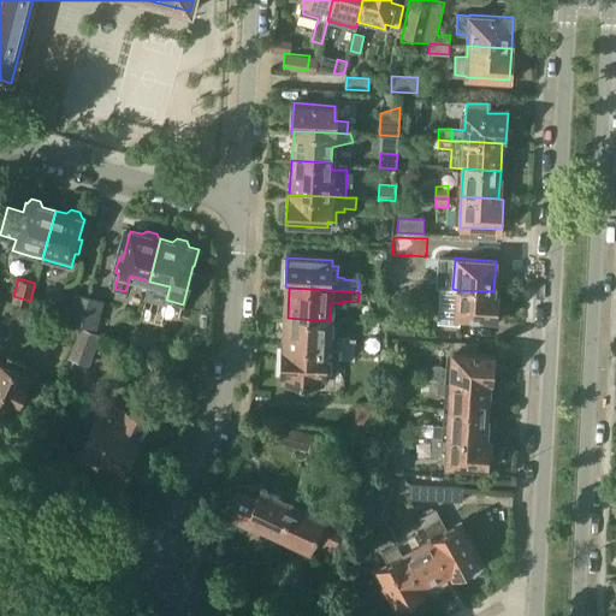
[(461,325),(461,319),(496,321),(498,294),(493,294),(493,291),(457,290),(452,289),(439,289),(438,324),(461,325)]
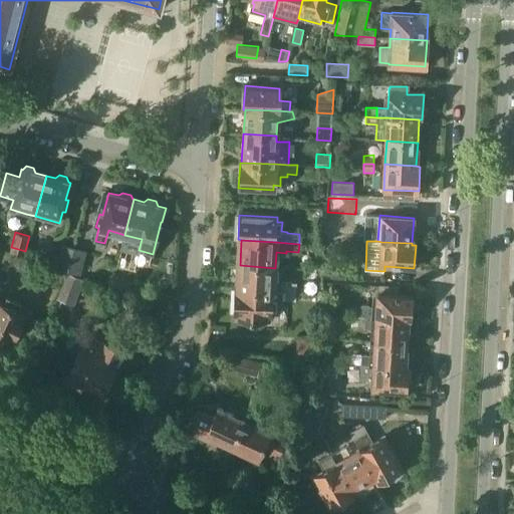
[(74,248),(61,244),(55,268),(67,271),(74,248)]
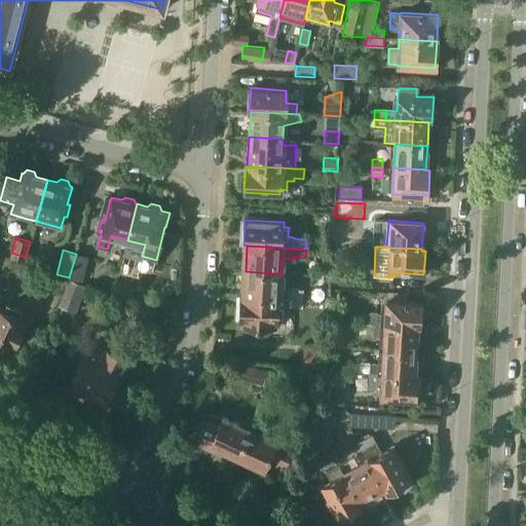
[(76,254),(69,277),(83,282),(88,257),(76,254)]
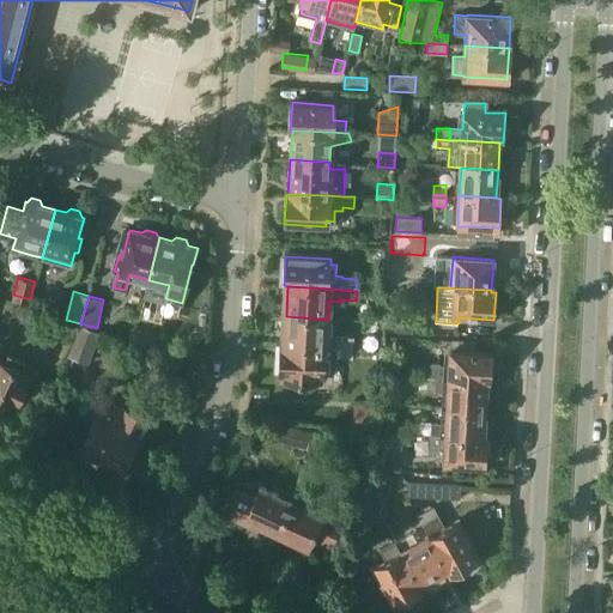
[(327,347),(327,346),(328,320),(286,316),(285,344),(327,347)]
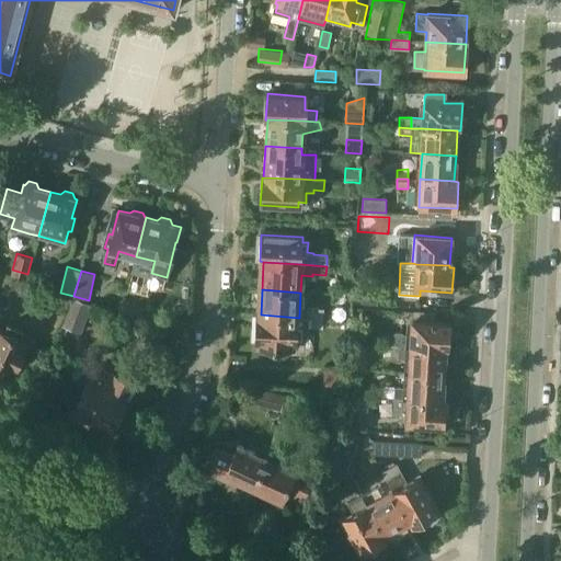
[(354,293),(354,296),(353,305),(377,306),(377,294),(354,293)]
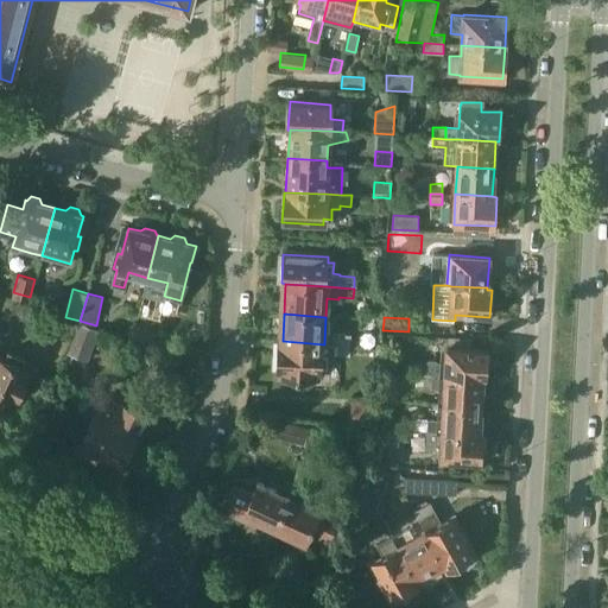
[(84,355),(95,328),(78,321),(69,349),(84,355)]
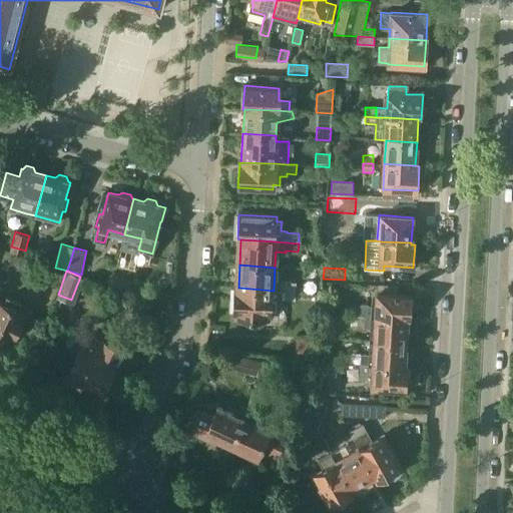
[(130,282),(111,275),(108,286),(127,293),(130,282)]
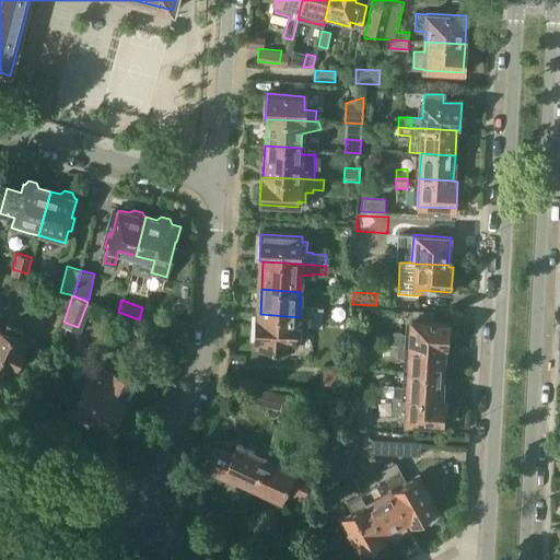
[(306,316),(306,317),(326,318),(331,318),(333,310),(324,308),(324,307),(307,306),(306,316)]
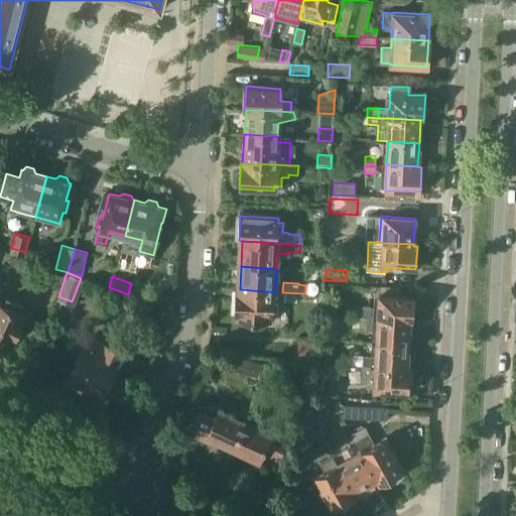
[(275,291),(275,292),(240,289),(236,289),(235,314),(239,315),(239,320),(269,323),(269,316),(273,317),(274,311),(278,311),(278,305),(283,305),(284,301),(300,302),(300,293),(282,292),(282,291),(275,291)]
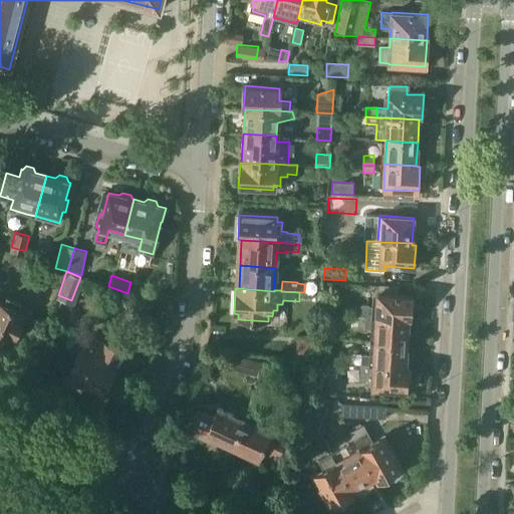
[(408,320),(408,321),(412,322),(413,295),(377,293),(377,296),(372,295),(372,306),(370,306),(368,304),(362,304),(360,305),(355,305),(355,316),(364,316),(376,317),(376,319),(408,320)]
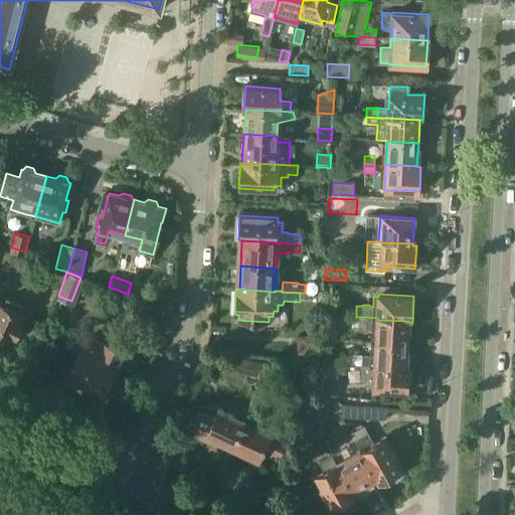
[(4,304),(0,302),(0,344),(9,348),(14,337),(17,338),(23,324),(21,323),(25,314),(18,311),(22,304),(7,297),(4,304)]
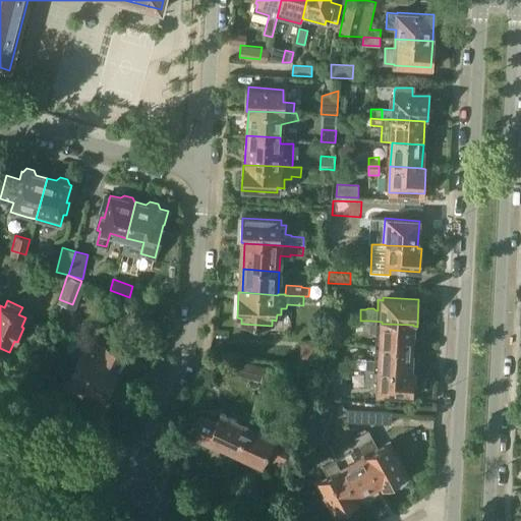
[(331,317),(341,317),(341,307),(332,307),(331,317)]
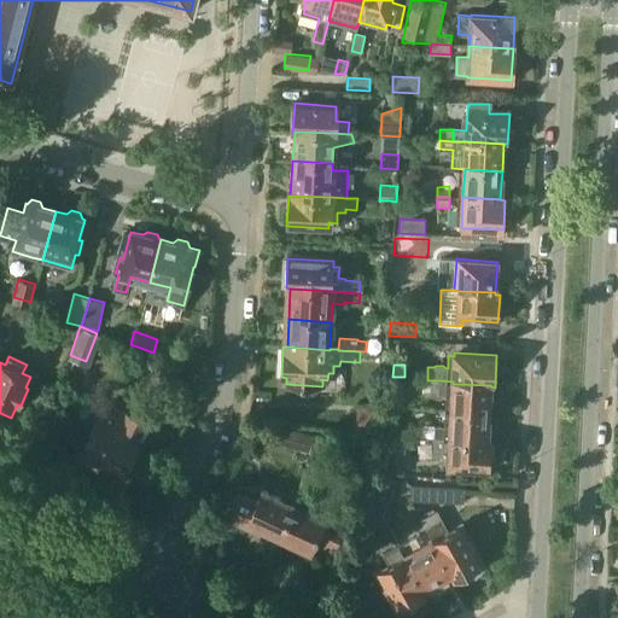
[(450,409),(489,410),(490,386),(490,385),(453,384),(450,409)]
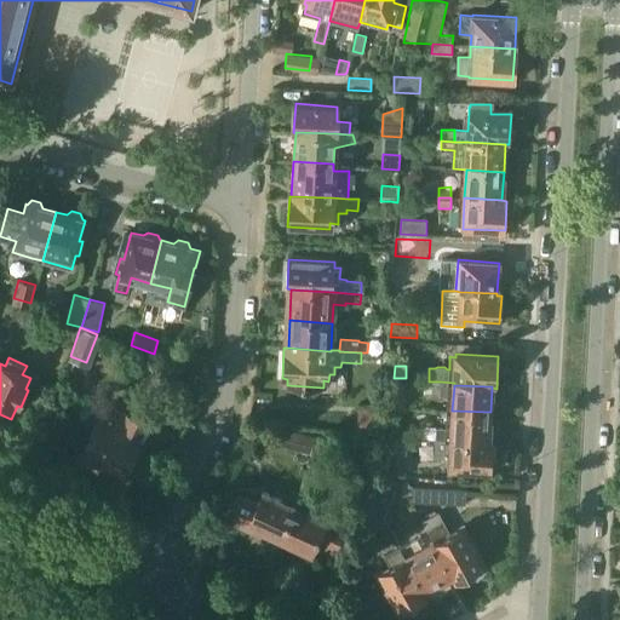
[(403,407),(403,390),(392,390),(392,407),(403,407)]
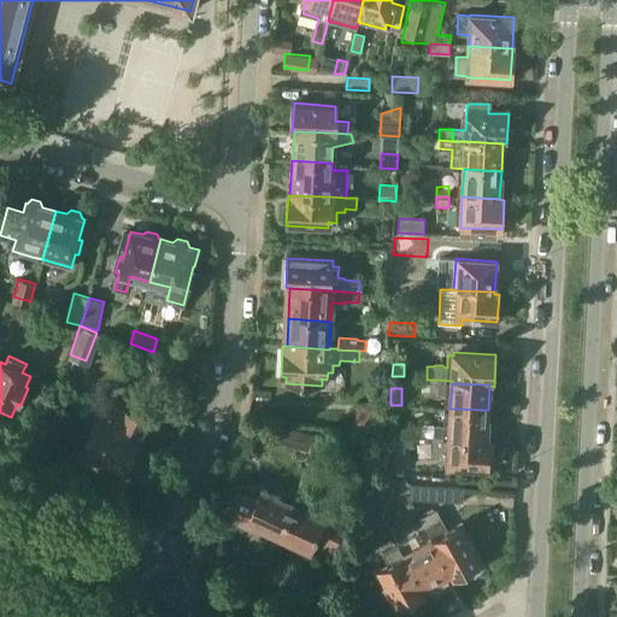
[(82,452),(80,457),(98,466),(101,460),(123,471),(133,453),(136,457),(152,425),(105,404),(82,452)]
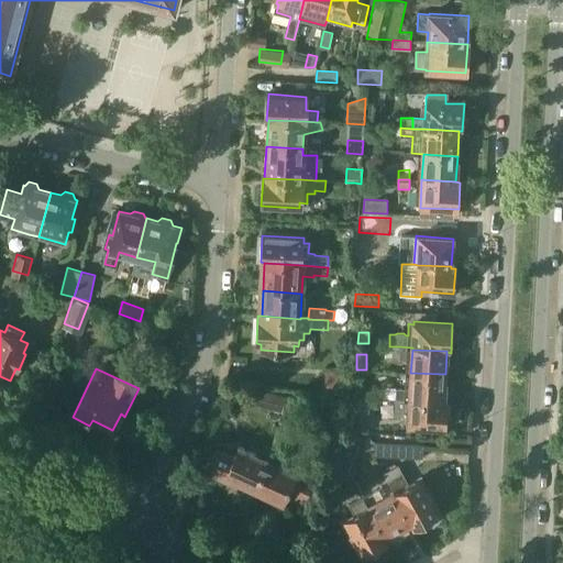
[(351,371),(326,370),(324,385),(350,386),(351,382),(351,371)]
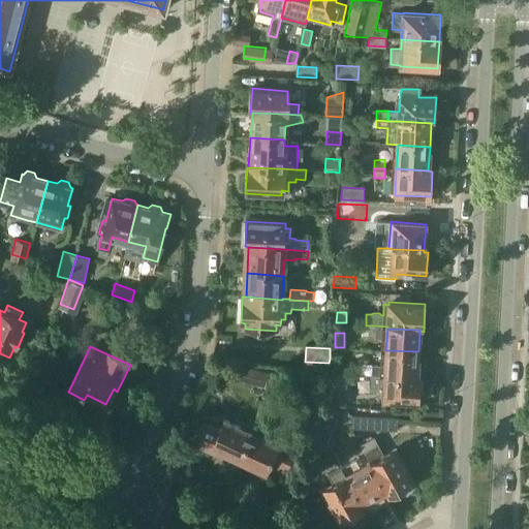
[(418,351),(385,350),(384,376),(417,377),(417,376),(418,351)]
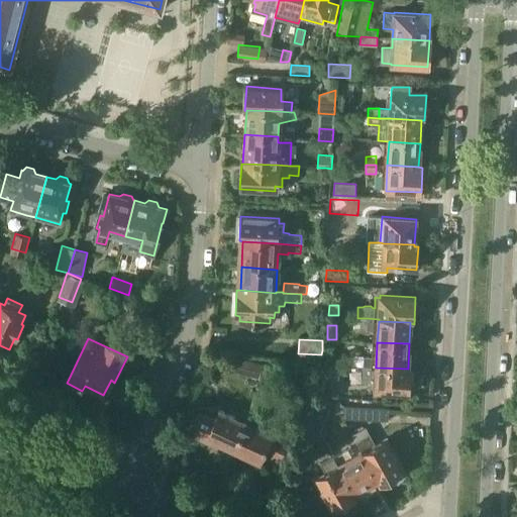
[(321,354),(321,359),(332,360),(333,350),(322,350),(321,354)]
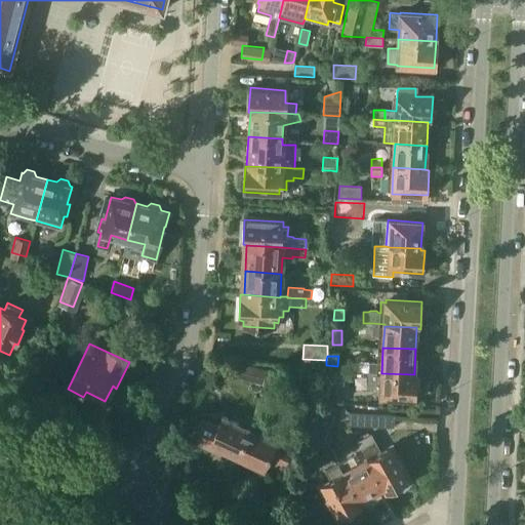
[(326,360),(303,359),(301,371),(325,373),(326,365),(326,360)]
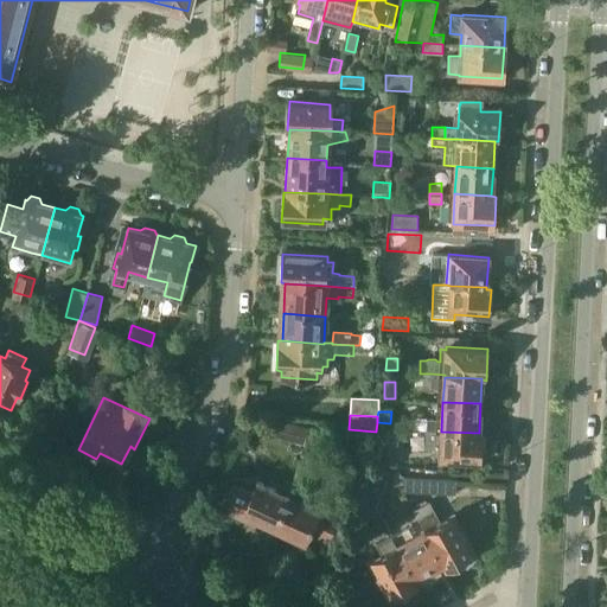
[(310,429),(287,423),(283,439),(305,443),(310,429)]
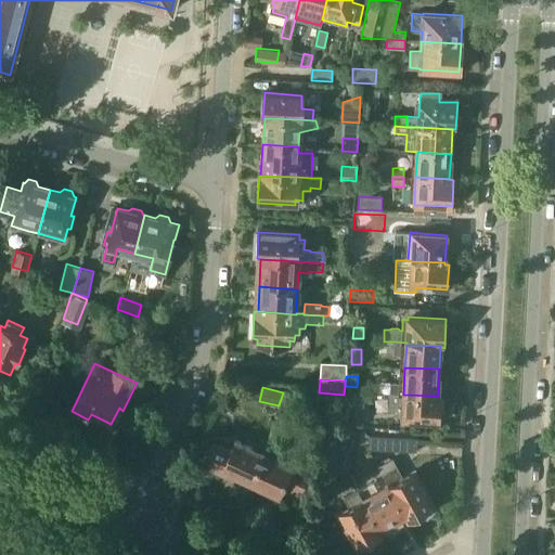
[(364,394),(350,392),(348,425),(362,426),(364,394)]
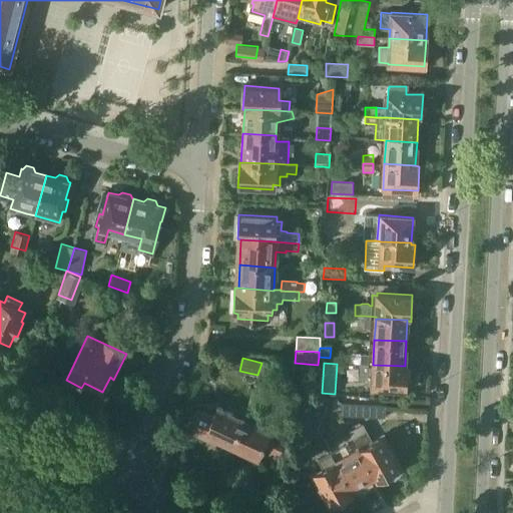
[(360,378),(372,379),(372,388),(407,390),(408,365),(405,365),(405,366),(373,365),(361,364),(360,378)]
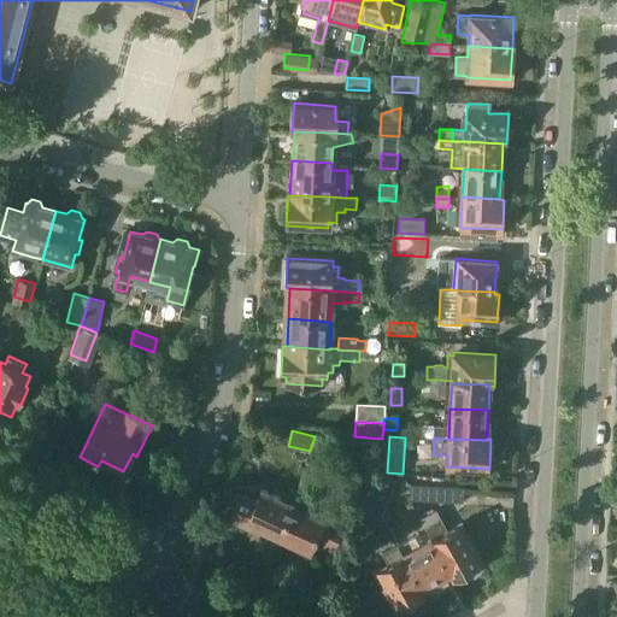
[(381,477),(375,494),(388,499),(397,479),(381,477)]
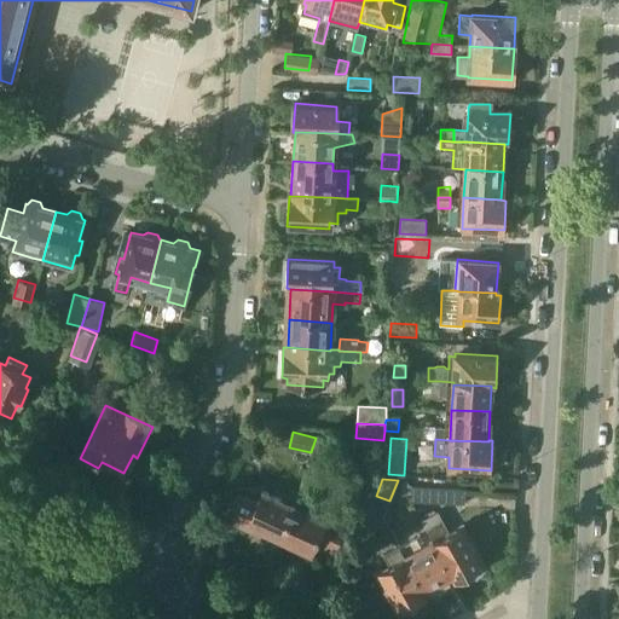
[(466,489),(411,486),(411,501),(464,503),(466,489)]
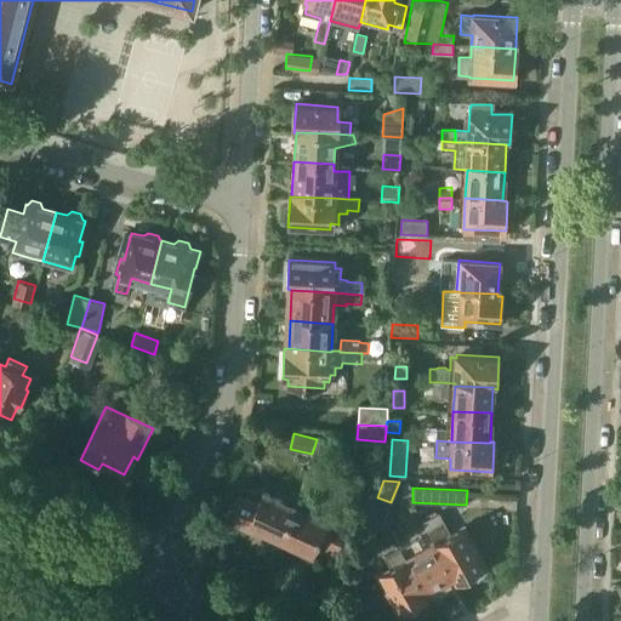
[(279,540),(295,507),(265,493),(258,505),(239,495),(227,522),(248,530),(250,525),(279,540)]
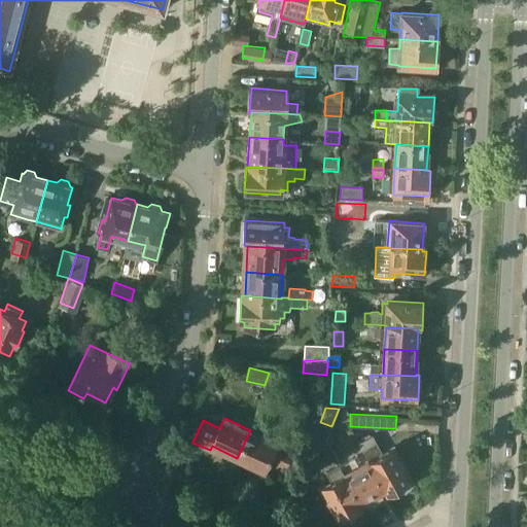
[(331,426),(320,422),(314,438),(325,443),(331,426)]
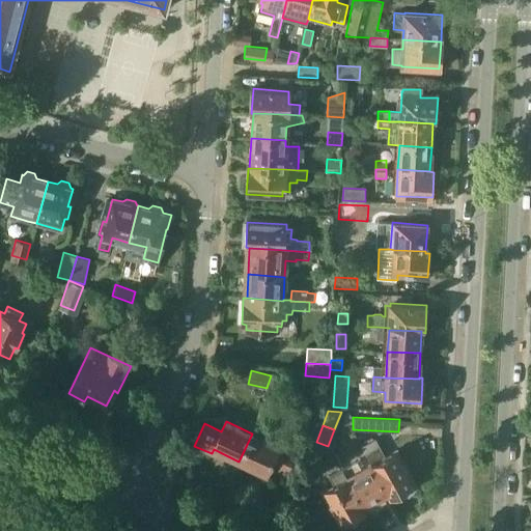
[(252,434),(239,462),(267,474),(269,469),(283,475),(297,447),(276,438),(272,443),(252,434)]
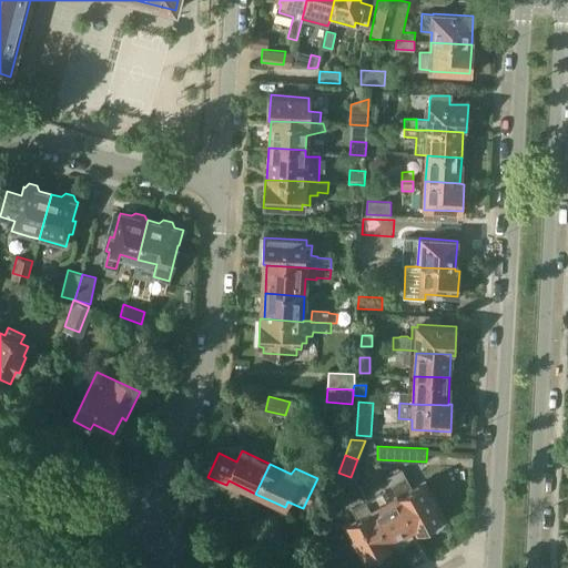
[(395,492),(396,496),(415,529),(418,528),(419,531),(444,519),(423,482),(412,487),(402,468),(387,477),(395,492)]
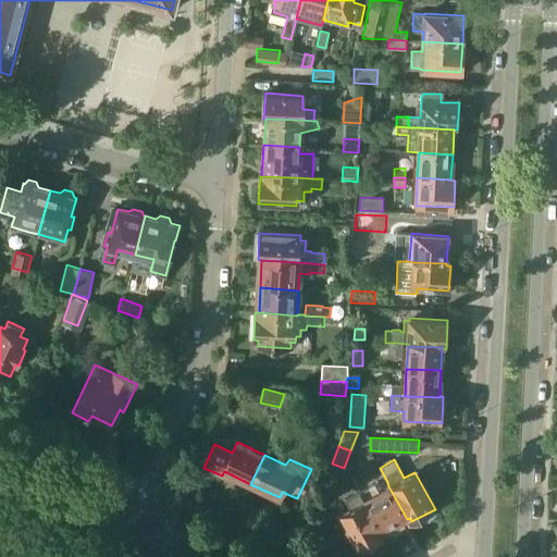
[(361,490),(364,499),(383,532),(386,531),(385,530),(404,520),(404,521),(407,519),(388,486),(380,491),(374,482),(361,490)]
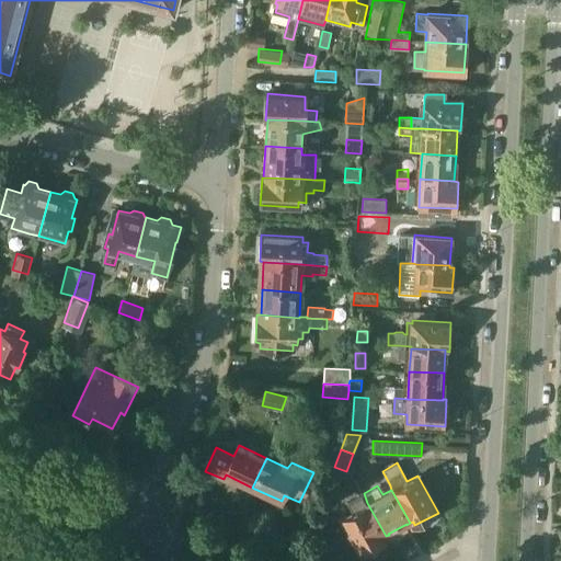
[(382,538),(386,536),(367,503),(364,493),(347,502),(352,511),(341,517),(362,554),(385,540),(382,538)]
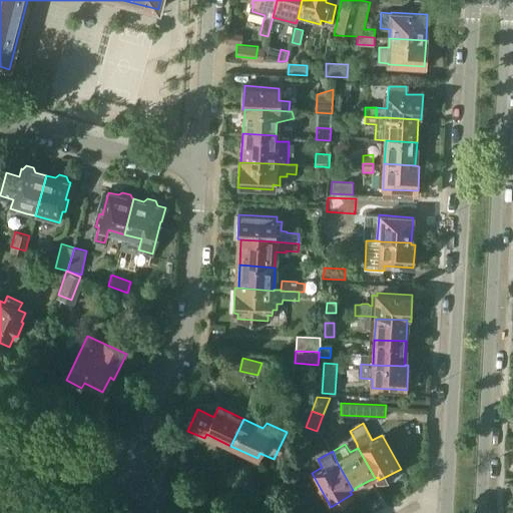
All buildings are outlined.
